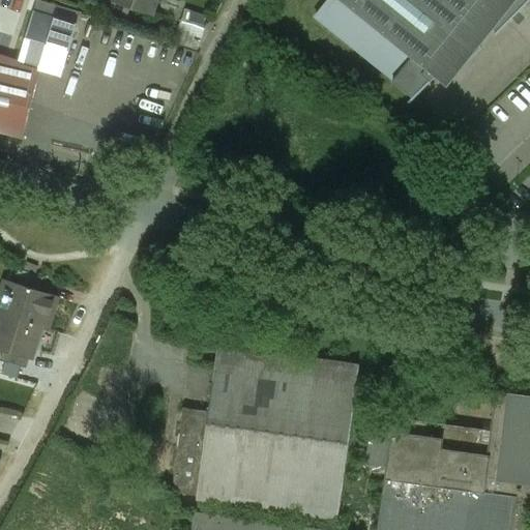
[(155,0),(112,0),(112,1),(151,15),(155,0)]
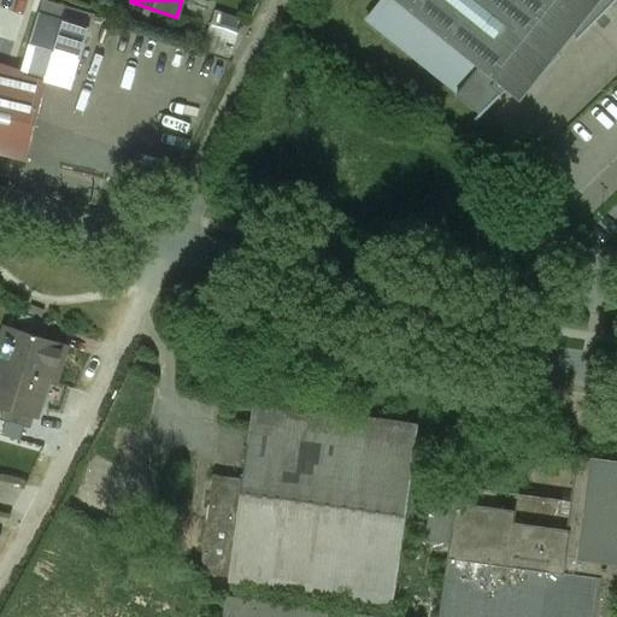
[(380,0),(365,18),(459,92),(457,95),(480,112),(471,121),(474,122),(507,87),(517,93),(566,30),(576,40),(616,0),(380,0)]
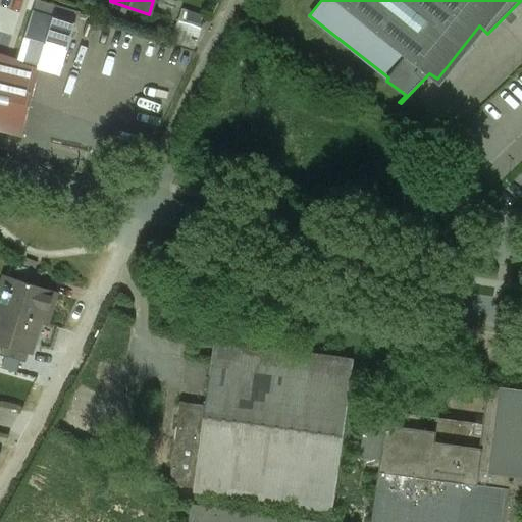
[(205,18),(184,10),(171,42),(194,50),(205,18)]
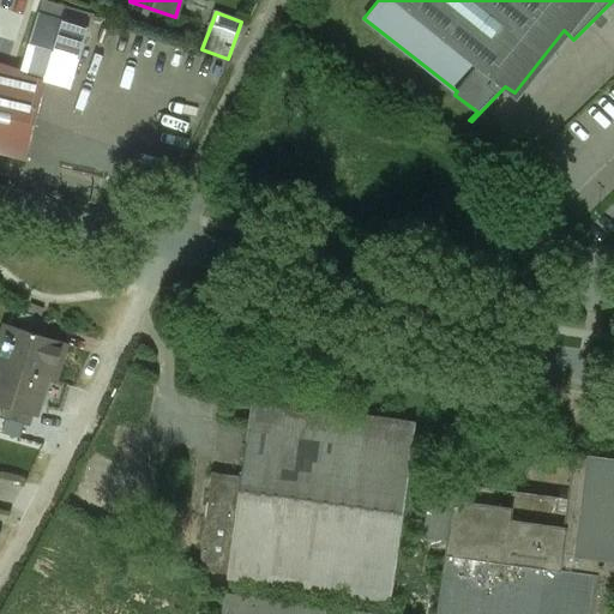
[(38,13),(22,70),(46,78),(46,80),(72,88),(90,29),(38,13)]
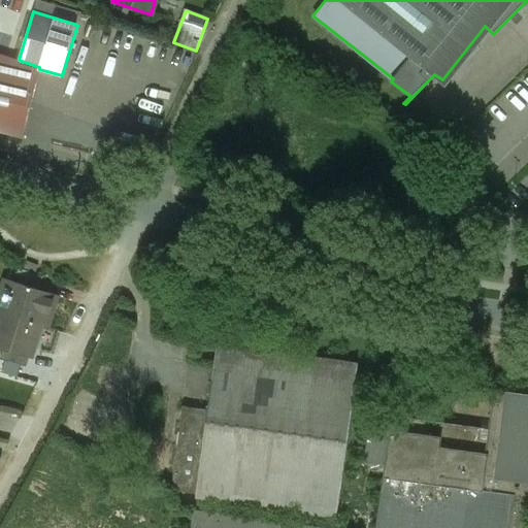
[(39,67),(19,60),(0,54),(0,132),(23,138),(39,69),(39,67)]
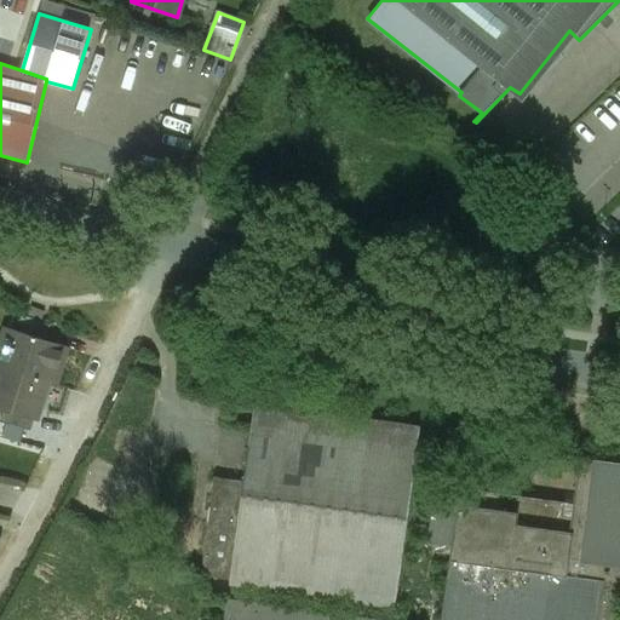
[(44,311),(32,308),(28,315),(41,320),(44,311)]
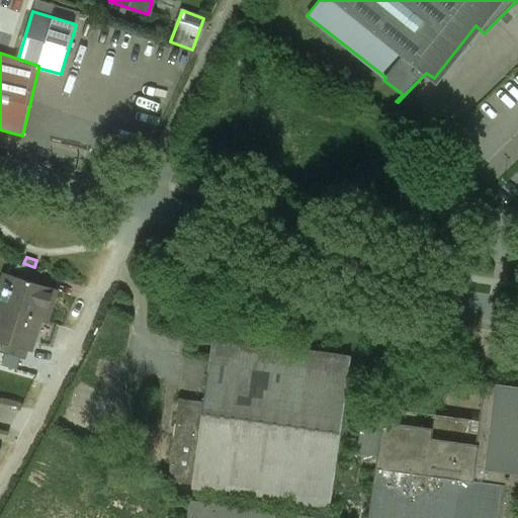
[(18,263),(13,277),(37,284),(41,271),(18,263)]
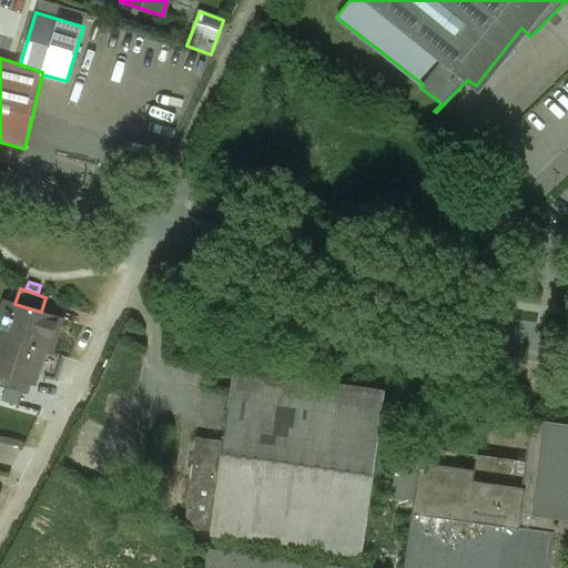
[(9,302),(4,305),(0,318),(0,334),(42,348),(51,351),(60,322),(42,316),(43,313),(41,312),(14,304),(13,304),(9,302)]
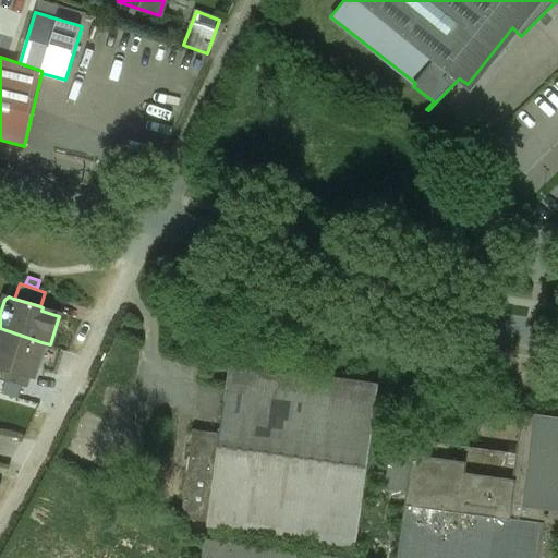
[(41,342),(0,328),(0,356),(3,358),(0,366),(3,367),(31,376),(32,374),(41,342)]
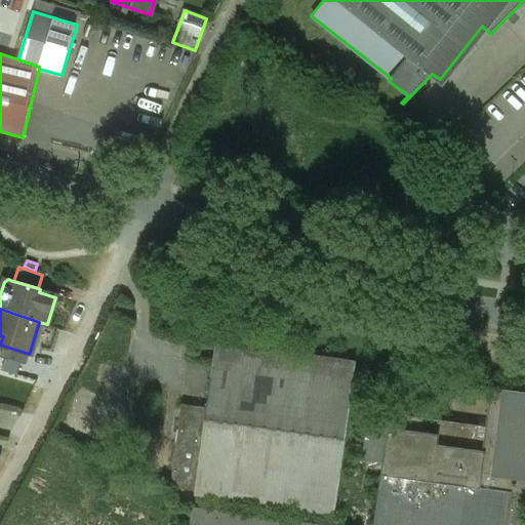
[(195,491),(195,496),(204,497),(333,515),(355,360),(214,341),(206,406),(180,403),(169,487),(195,491)]
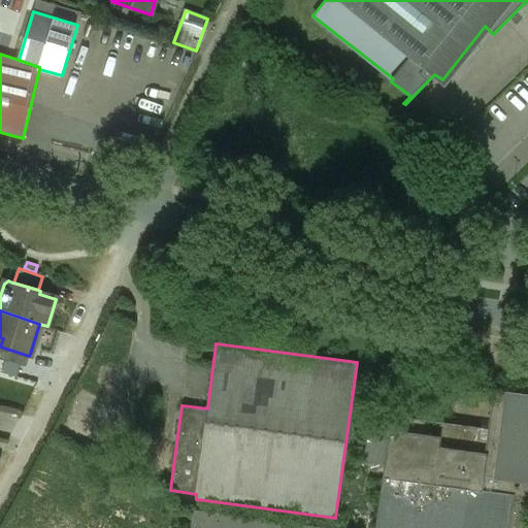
[(30,355),(30,354),(29,356),(3,348),(0,358),(0,359),(26,367),(30,355)]
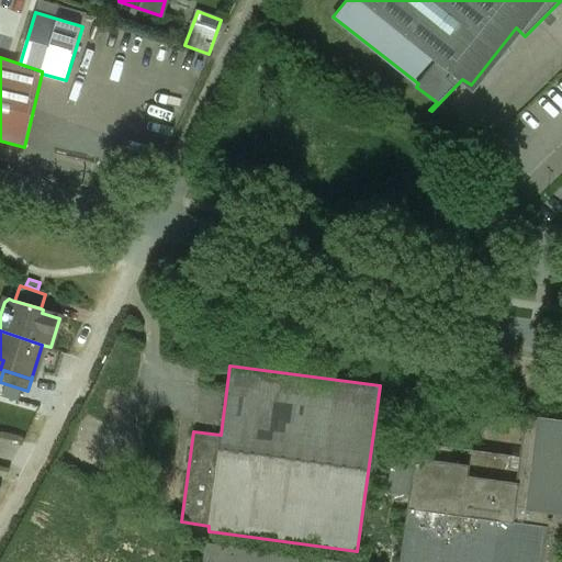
[(561,561),(561,419),(525,415),(518,470),(516,481),(512,520),(548,526),(542,561),(561,561)]
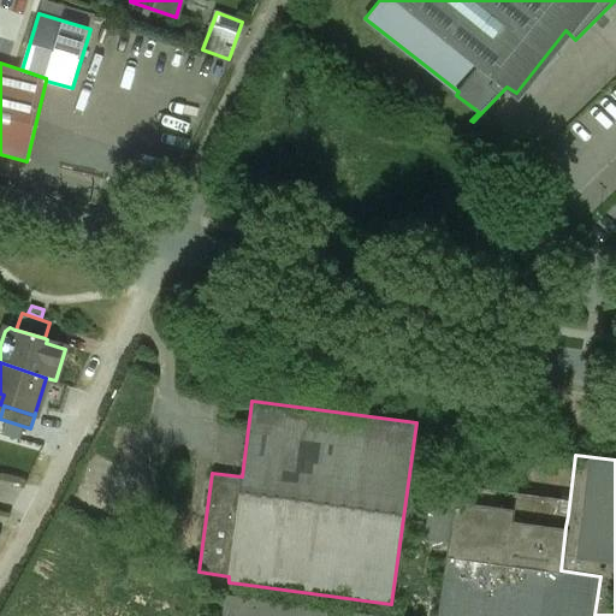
[(455,485),(454,501),(493,507),(495,490),(455,485)]
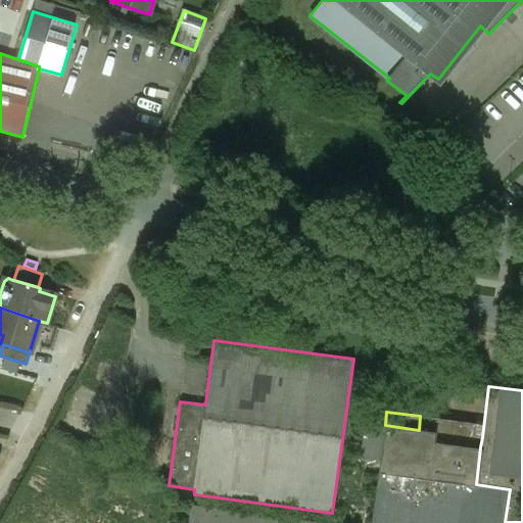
[(435,418),(433,431),(437,432),(436,441),(480,447),(482,437),(474,436),(475,423),(435,418)]
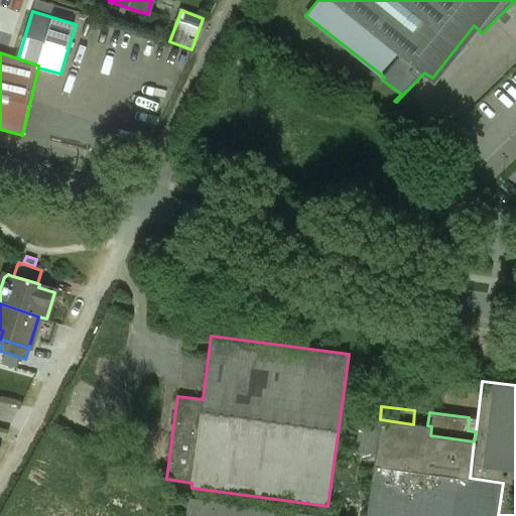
[(380,419),(374,466),(470,478),(474,441),(430,435),(431,426),(427,425),(413,424),(380,419)]
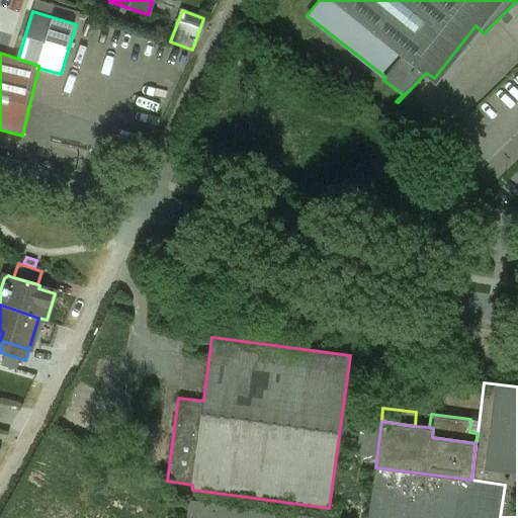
[(471,480),(375,467),(368,517),(500,517),(505,485),(471,480)]
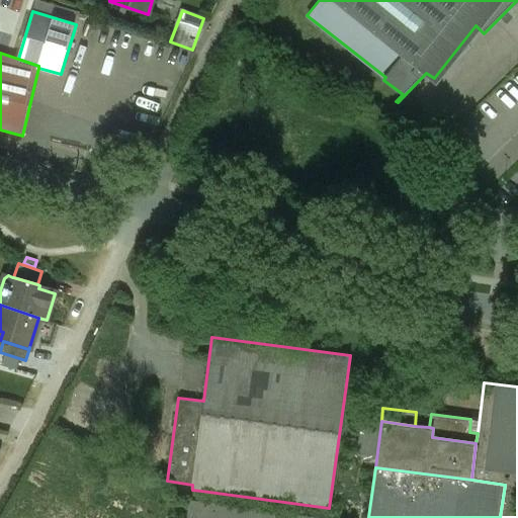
[(190,500),(187,500),(185,517),(320,517),(200,502),(201,491),(192,490),(190,500)]
